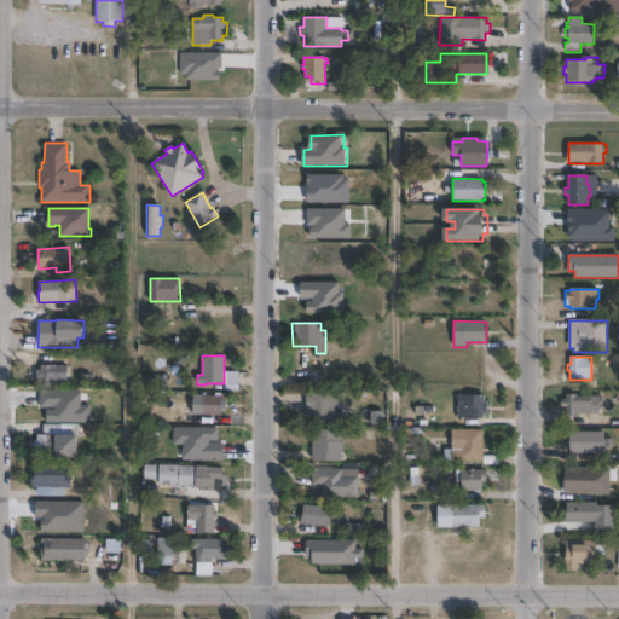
[(67,365),(67,385),(40,385),(40,380),(36,380),(36,370),(40,370),(40,365),(67,365)]
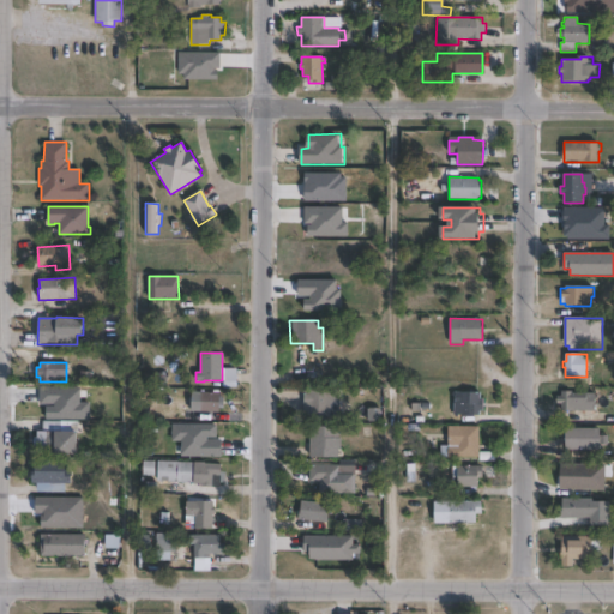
[(336,391),(335,401),(330,399),(330,420),(308,419),(308,408),(304,408),(304,390),(336,391)]
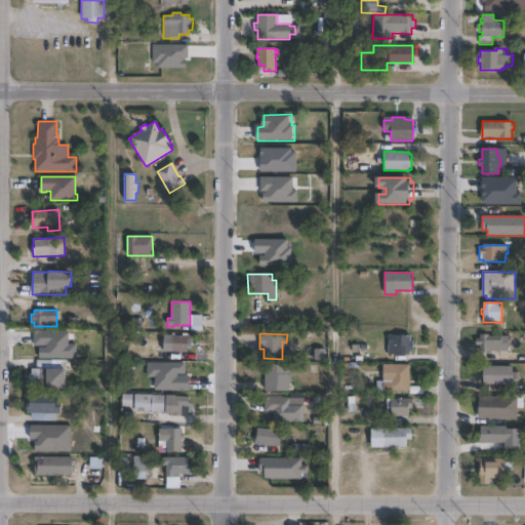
[(510,336),(510,352),(480,352),(480,347),(477,347),(477,338),(480,338),(480,334),(489,334),(489,336),(510,336)]
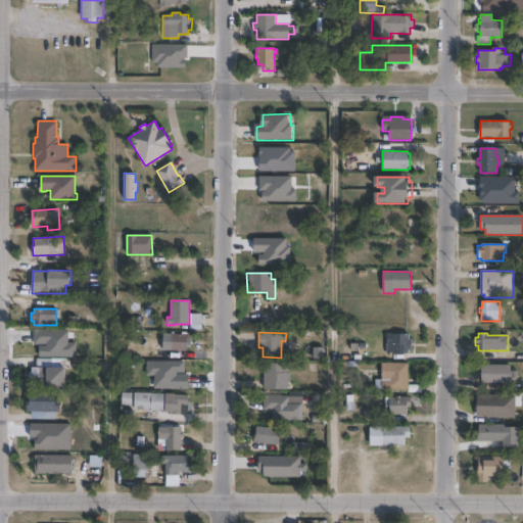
[(191,339),(190,348),(187,348),(187,352),(171,351),(172,334),(187,335),(187,338),(191,339)]
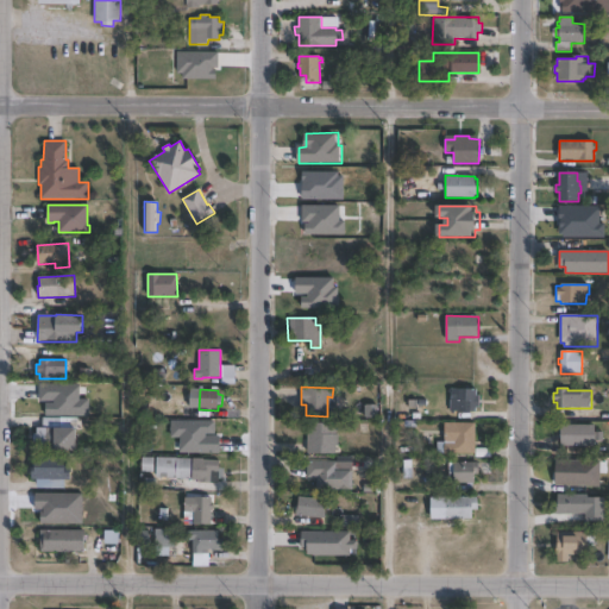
[(477,389),(477,396),(481,396),(479,408),(476,408),(476,413),(458,412),(458,401),(456,401),(456,393),(452,393),(452,390),(456,390),(456,389),(477,389)]
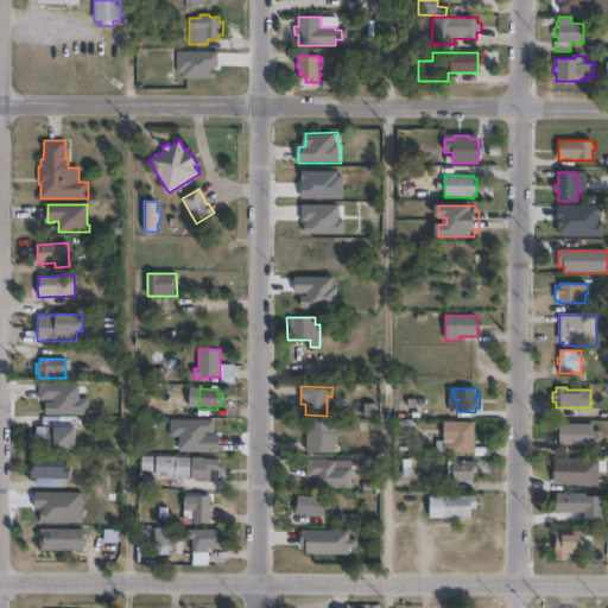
[(350,417),(335,417),(335,400),(350,400),(350,417)]
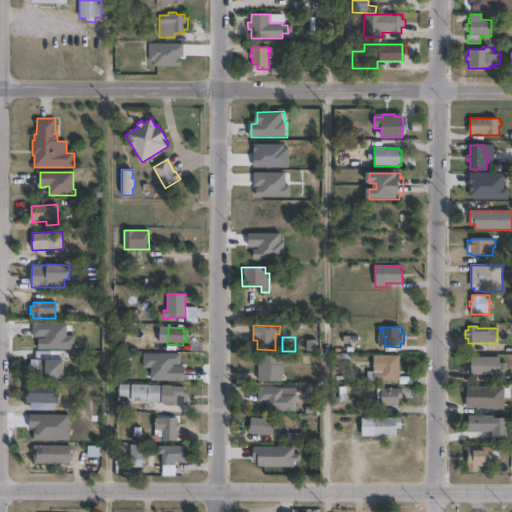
[(400,356),(400,377),(413,377),(413,385),(399,385),(399,382),(381,382),(381,383),(374,383),(374,382),(368,381),(368,372),(373,372),(373,355),(400,356)]
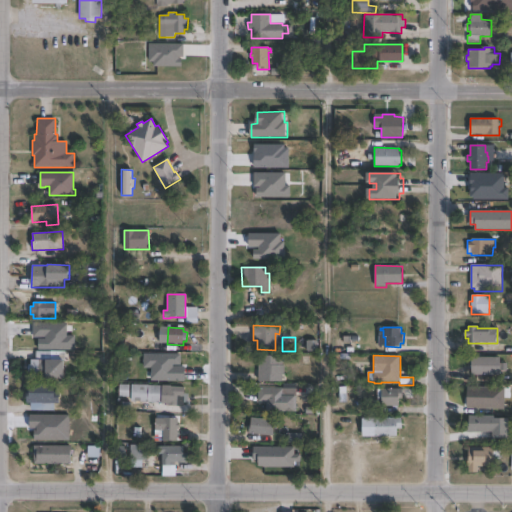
[(282,356),(282,365),(285,365),(285,382),(259,382),(259,356),(282,356)]
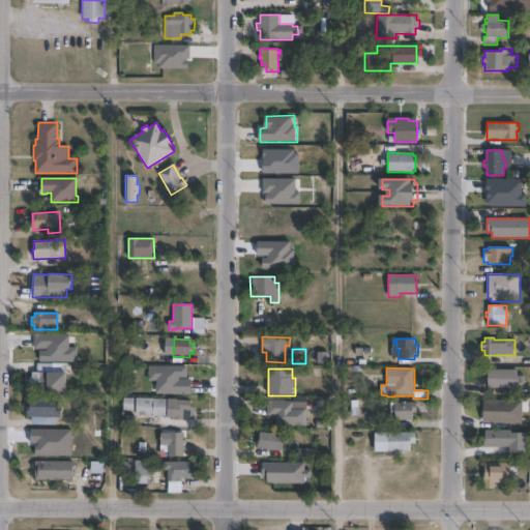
[(519,388),(489,388),(489,370),(519,371),(519,388)]
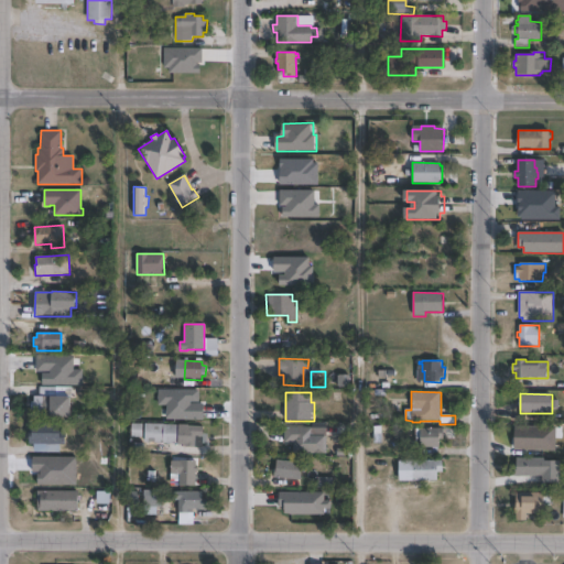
[(52,397),(51,418),(33,416),(34,411),(30,411),(31,402),(33,402),(34,397),(52,397)]
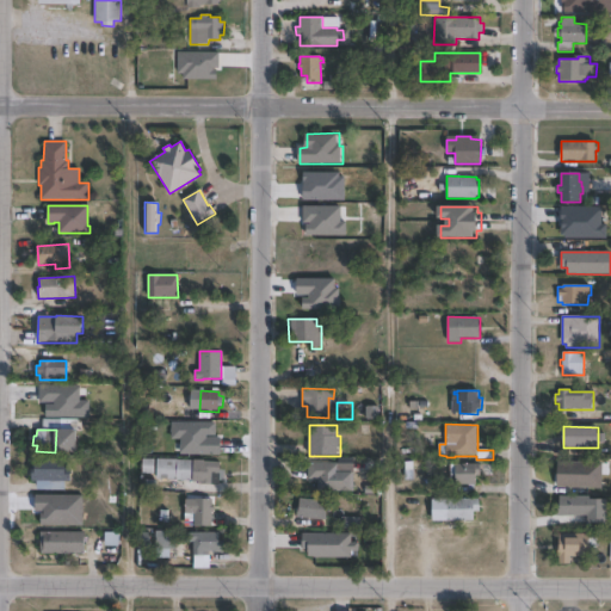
[(56,430),(78,430),(78,452),(56,452),(56,430)]
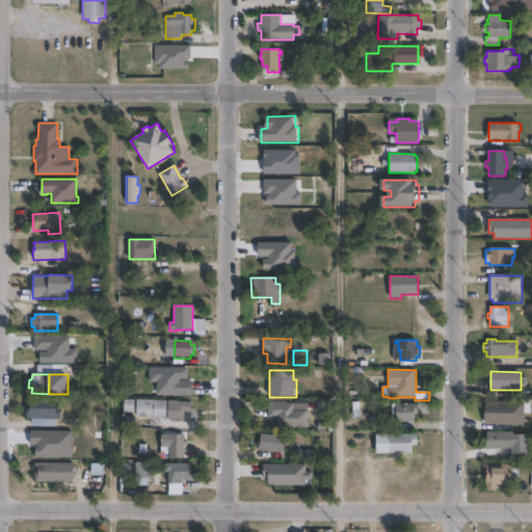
[(56,399),(55,407),(61,407),(61,420),(27,420),(27,405),(29,405),(29,399),(56,399)]
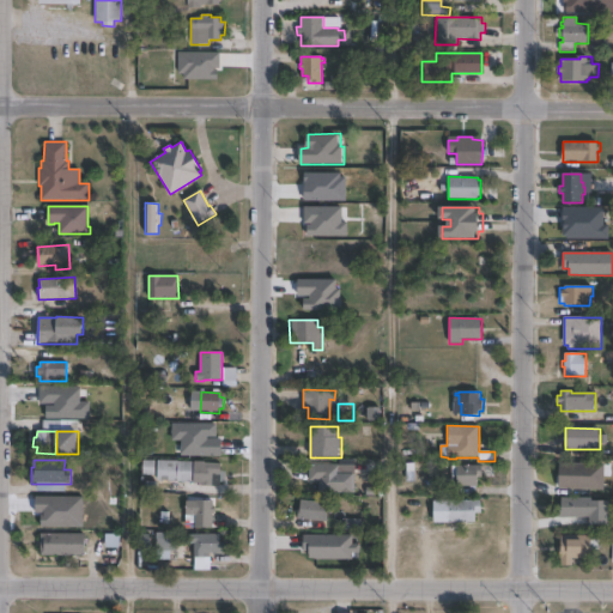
[(220,463),(220,487),(201,487),(201,483),(157,483),(157,461),(177,461),(177,462),(205,462),(205,463),(220,463)]
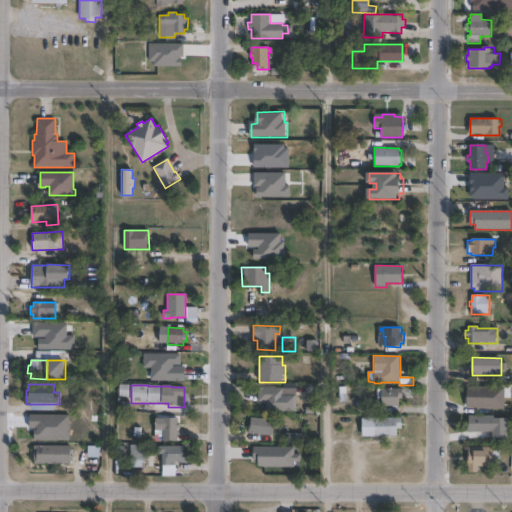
[(283,388),(283,394),(296,394),(296,412),(266,412),(266,402),(258,402),(258,388),(283,388)]
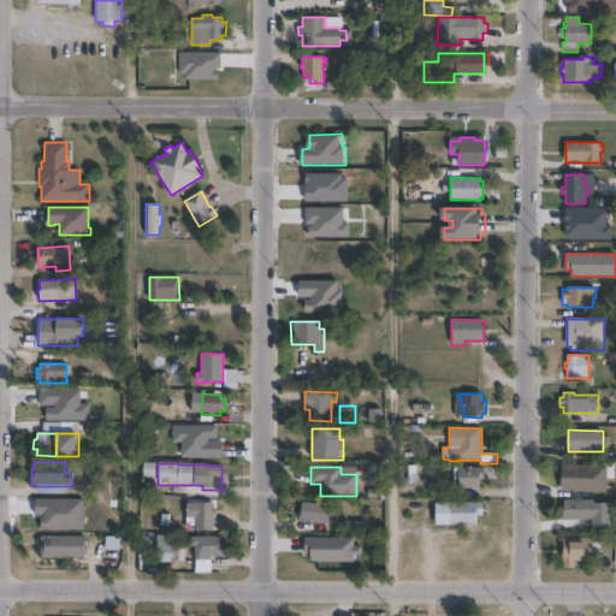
[(481,479),(481,489),(479,489),(479,499),(460,499),(460,483),(454,483),(454,468),(486,468),(486,479),(481,479)]
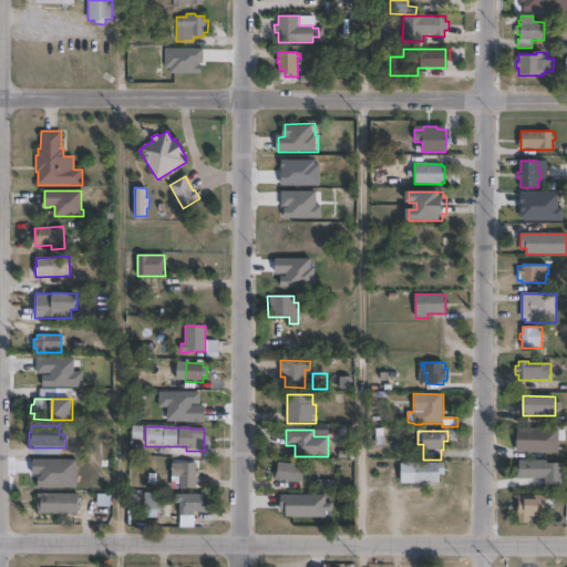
[(547,480),(521,480),(522,461),(547,461),(547,480)]
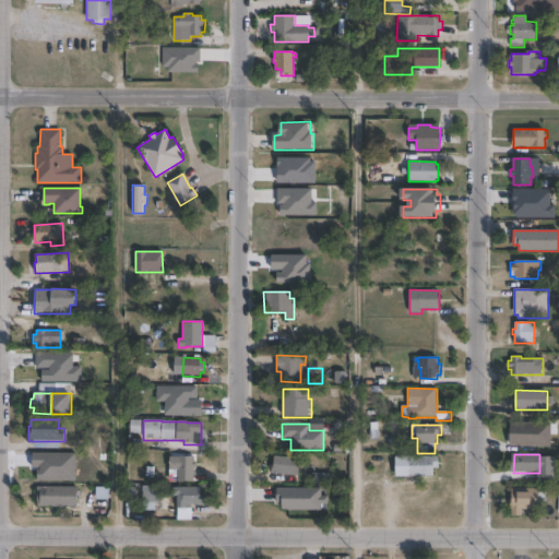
[(194,458),(194,463),(195,463),(195,467),(194,467),(193,483),(177,482),(177,471),(169,471),(170,458),(178,458),(178,456),(194,458)]
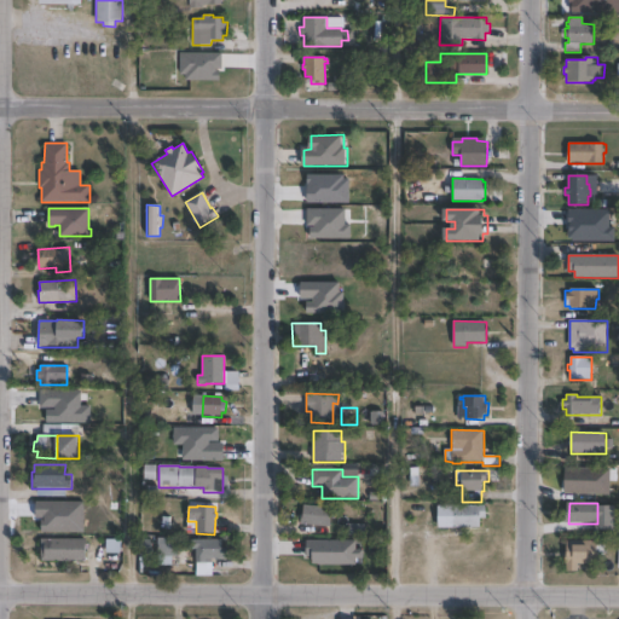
[(335,510),(335,519),(331,519),(330,528),(301,525),(301,514),(302,514),(304,505),(333,508),(333,510),(335,510)]
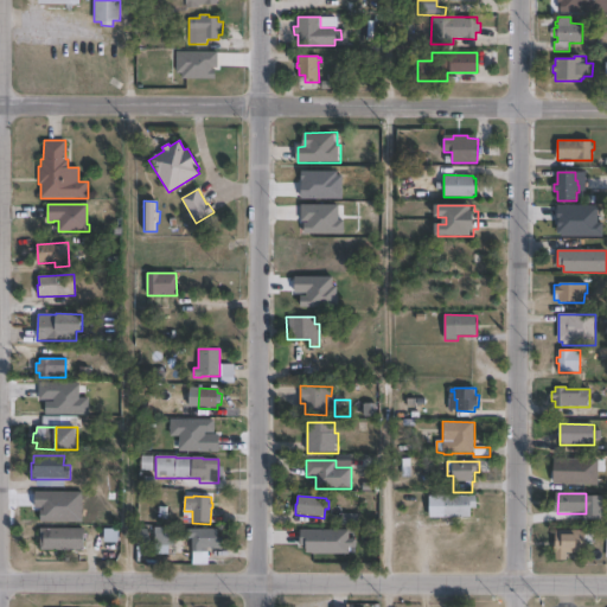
[(472,509),(472,517),(445,518),(445,510),(441,510),(440,497),(477,496),(477,509),(472,509)]
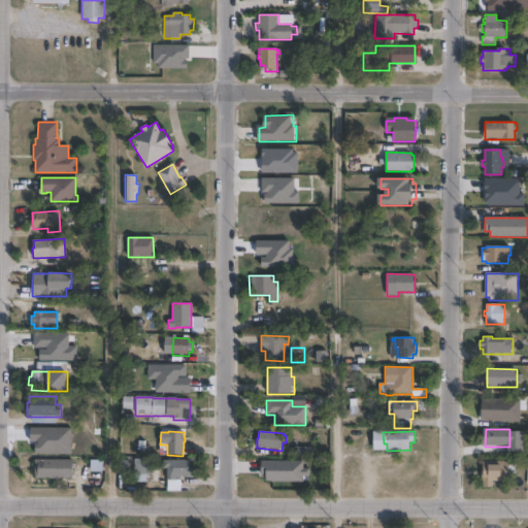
[(151,458),(134,458),(134,474),(151,474),(151,458)]
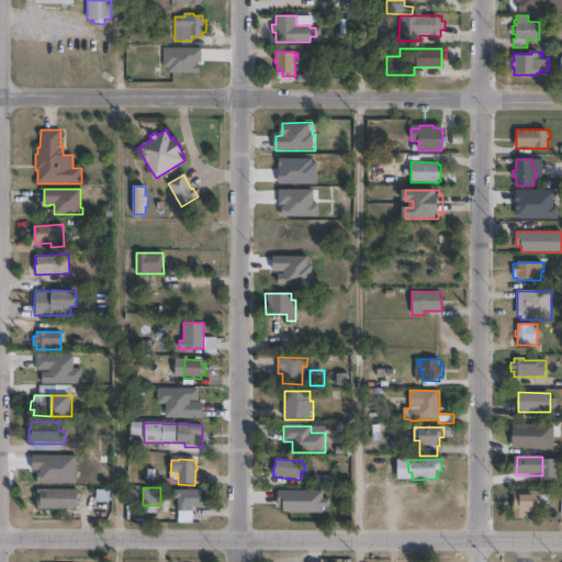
[(77,509),(37,509),(37,490),(77,490),(77,509)]
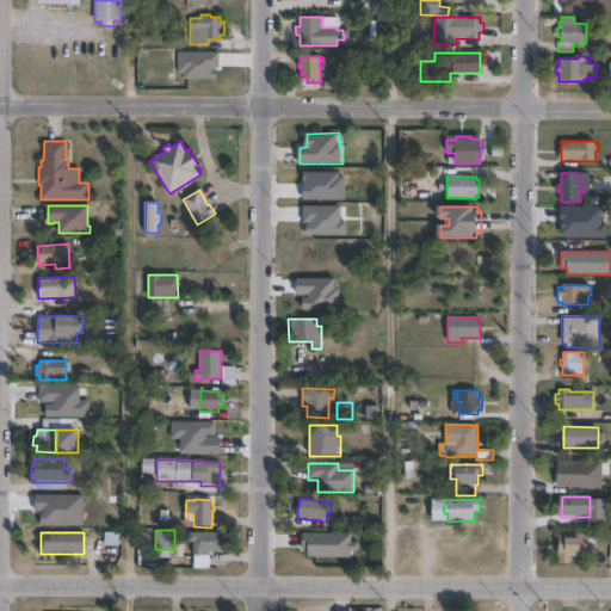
[(220,534),(220,541),(223,541),(223,554),(205,554),(205,557),(193,557),(193,542),(186,542),(186,534),(220,534)]
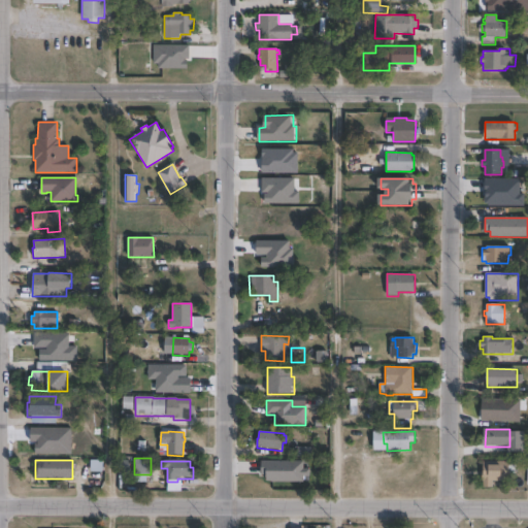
[(510,462),(510,465),(517,465),(517,477),(510,477),(510,482),(493,482),(493,488),(483,488),(483,482),(482,482),(483,470),(484,470),(484,462),(510,462)]
